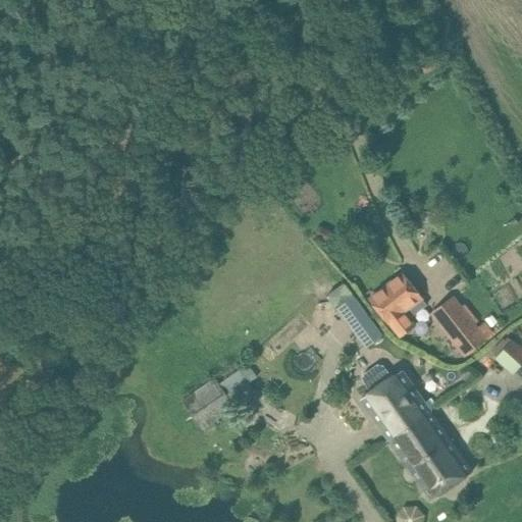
[(421,299),(422,298),(403,273),(370,299),(389,323),(390,323),(401,335),(414,325),(409,319),(426,305),(421,299)]
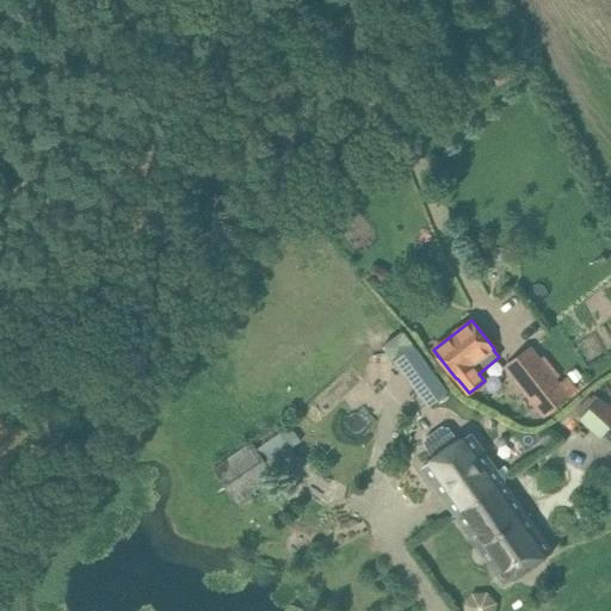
[(402,331),(383,346),(393,360),(427,407),(452,388),(448,382),(444,386),(414,345),(413,345),(402,331)]
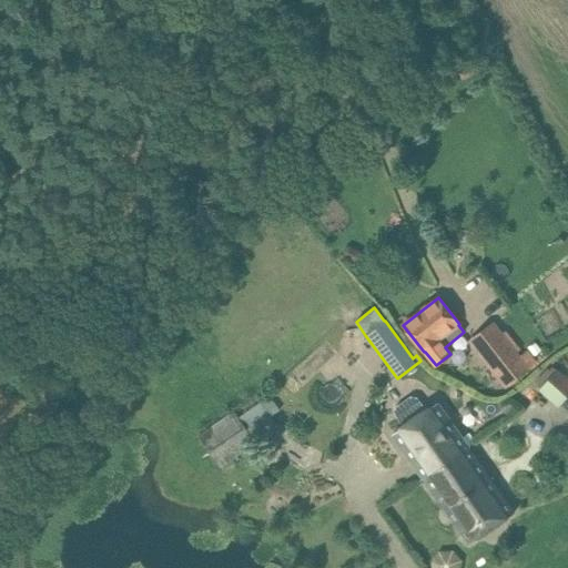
[(470,341),(507,387),(529,368),(537,362),(527,351),(519,356),(493,323),(470,341)]
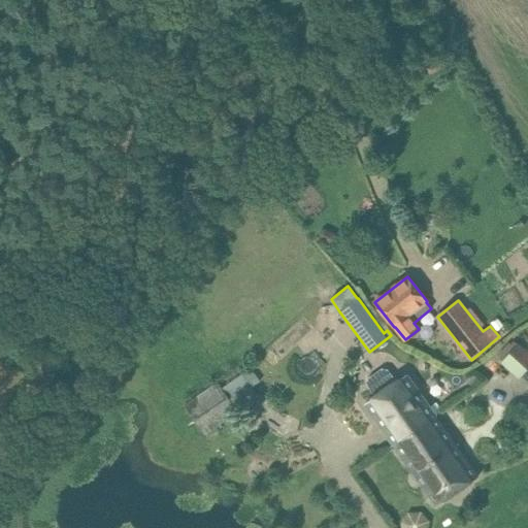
[(513,336),(496,354),(501,360),(519,342),(513,336)]
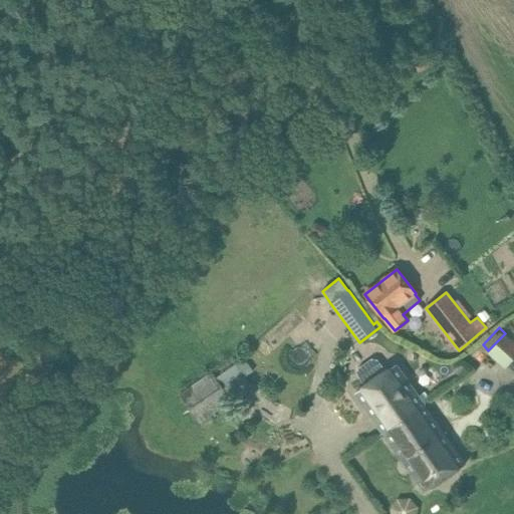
[(513,369),(513,341),(505,333),(487,352),(505,369),(509,365),(513,369)]
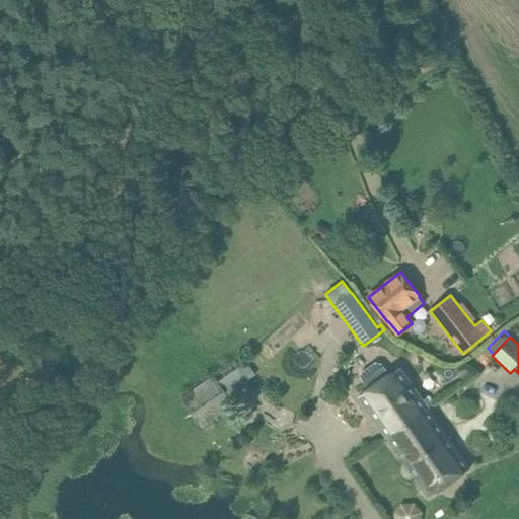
[(359,395),(388,437),(428,410),(399,368),(391,373),(382,363),(376,361),(361,371),(360,378),(368,389),(359,395)]
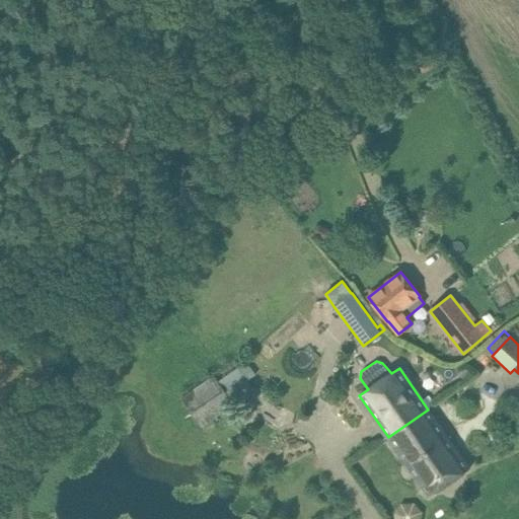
[(181,396),(200,426),(234,405),(215,374),(181,396)]
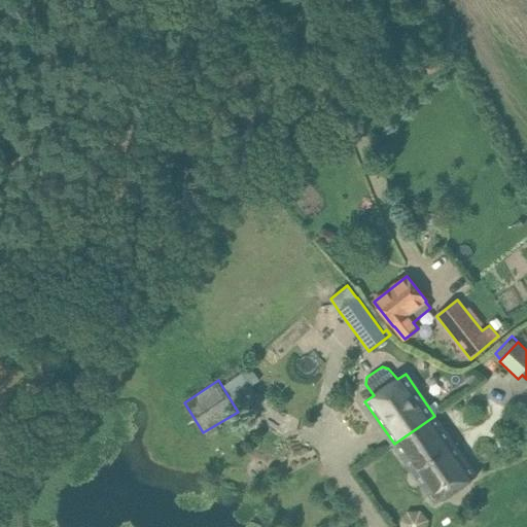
[(434,416),(394,444),(436,504),(477,476),(434,416)]
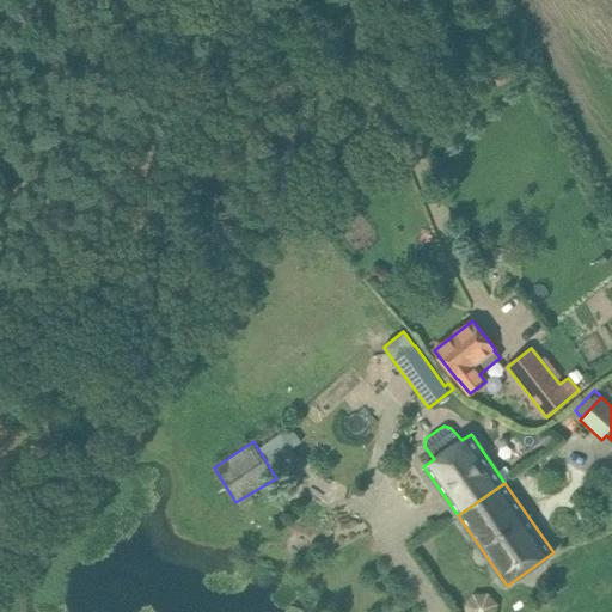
[(500,611),(495,592),(467,598),(470,611),(500,611)]
